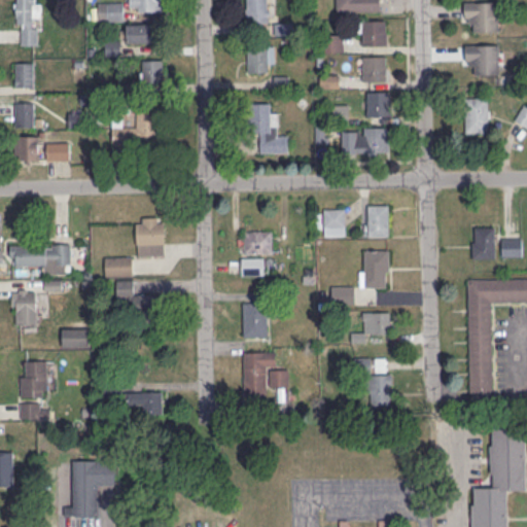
[(39,0),(16,0),(18,44),(40,44),(39,0)]
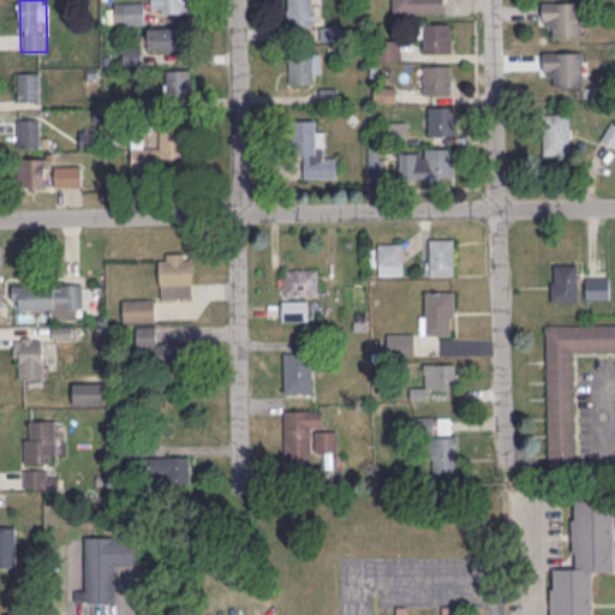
[(189,12),(187,0),(151,0),(153,12),(189,12)]
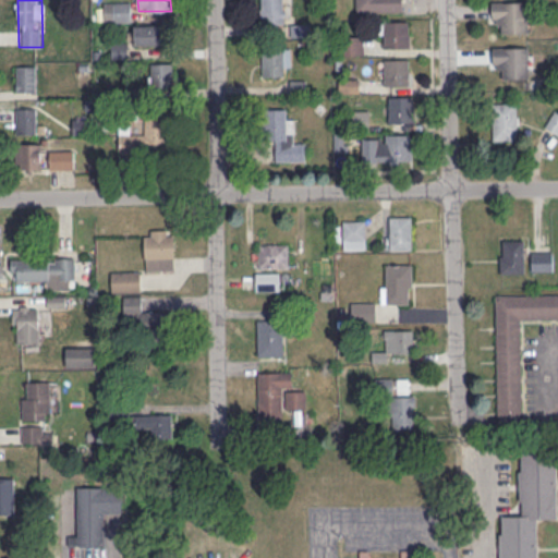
[(284,0),(262,0),(262,24),(284,24),(284,0)]
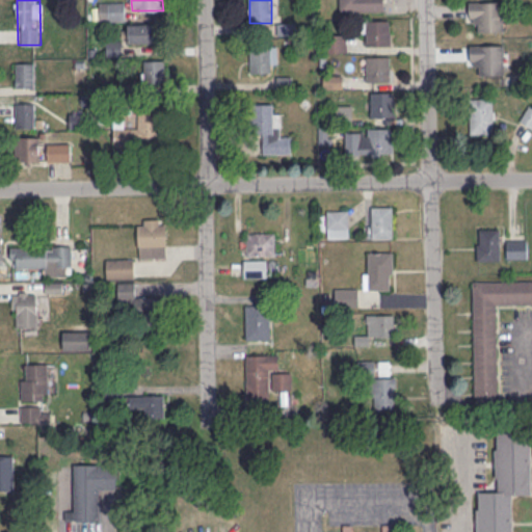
[(339,0),(339,11),(384,10),(383,0),(339,0)]
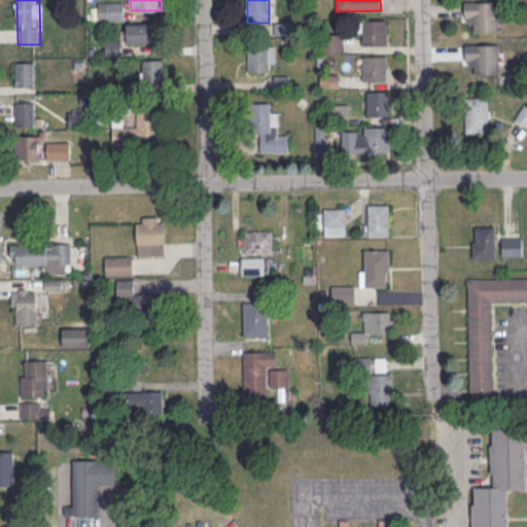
[(124,1),(98,1),(98,21),(124,21),(124,1)]
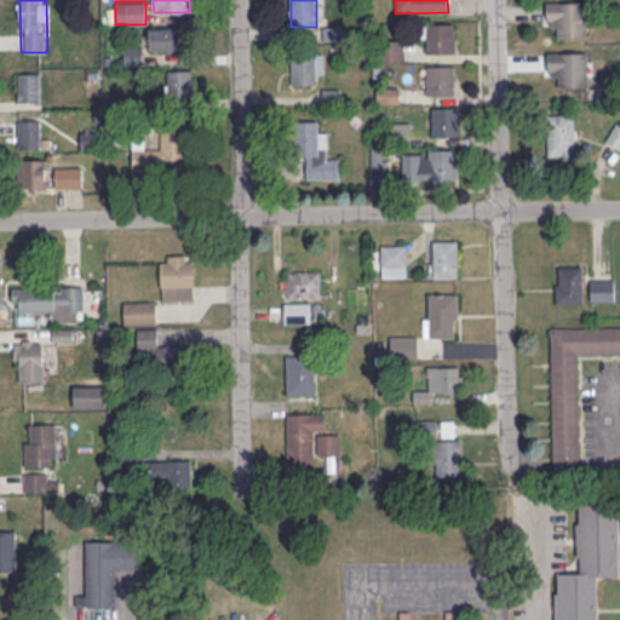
[(546,1),(546,26),(560,26),(560,36),(587,36),(587,1),(546,1)]
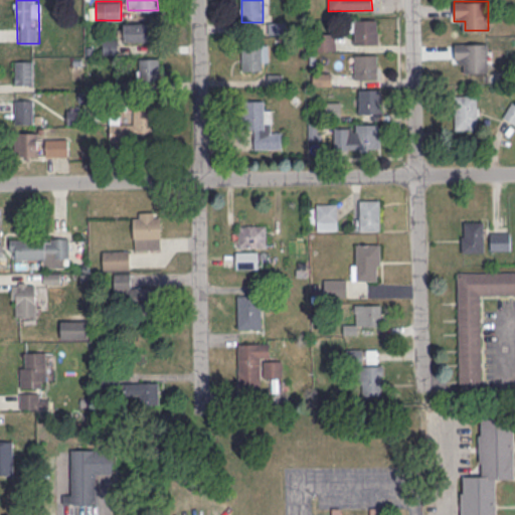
[(378,43),(378,19),(354,19),(354,43),(378,43)]
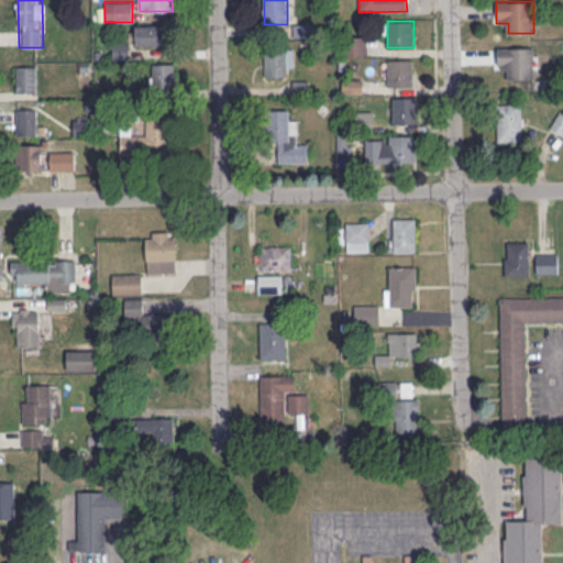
[(136,44),(164,44),(164,25),(136,25),(136,44)]
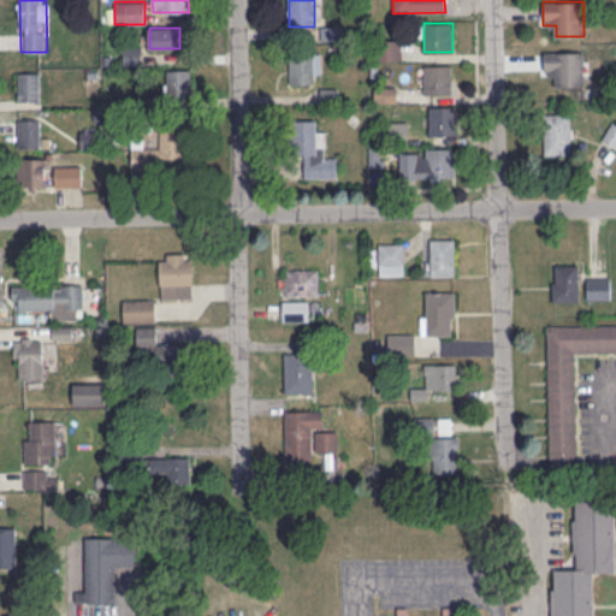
[(584,51),(544,51),(544,75),(557,75),(557,86),(584,86),(584,51)]
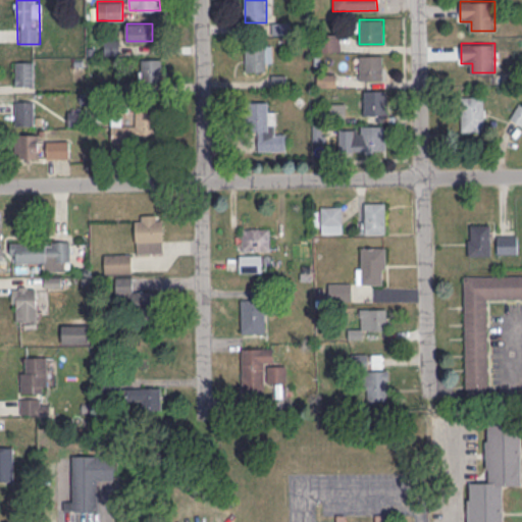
[(245,45),(245,70),(272,70),(272,45),(245,45)]
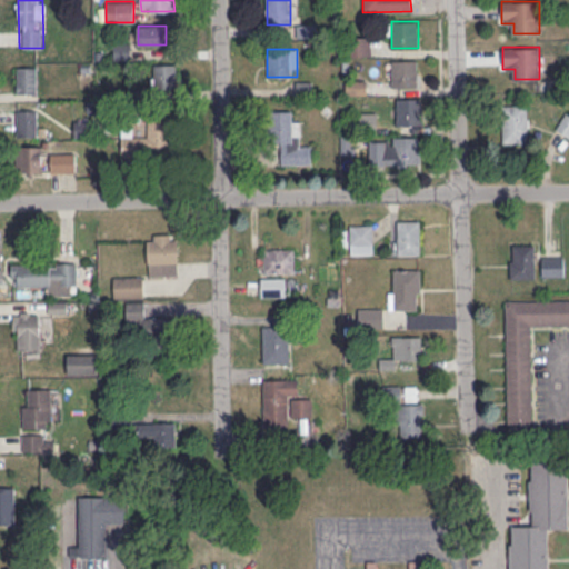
[(391,85),(419,85),(419,60),(391,60),(391,85)]
